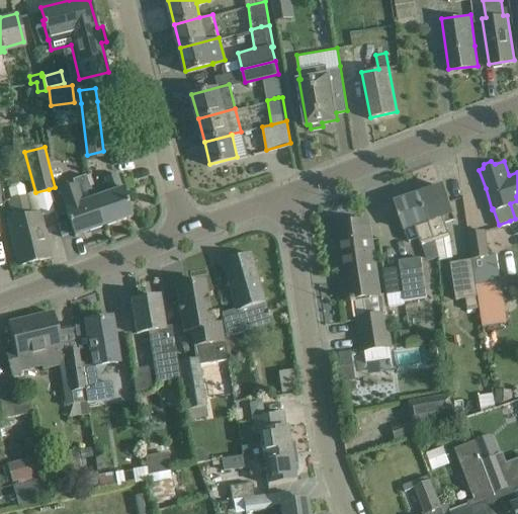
[(93,196),(103,225),(133,215),(122,187),(121,187),(116,171),(104,175),(109,191),(93,196)]
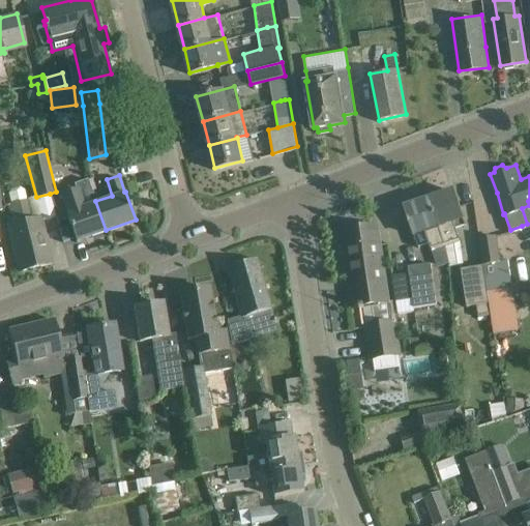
[(56,192),(50,194),(57,222),(68,218),(69,221),(76,240),(106,230),(95,201),(88,178),(75,182),(77,186),(61,193),(60,191),(56,192)]
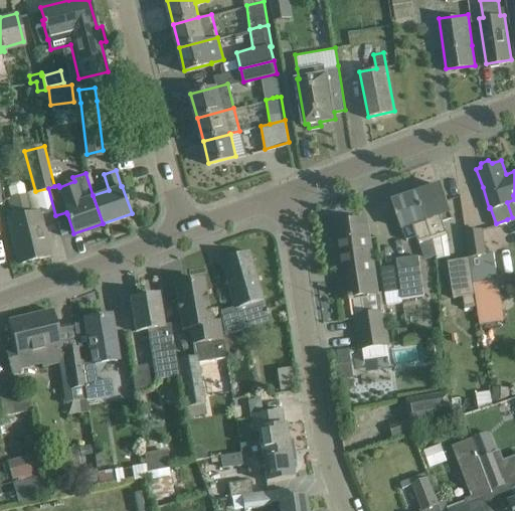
[(23,182),(19,180),(10,182),(8,186),(10,196),(6,197),(11,215),(7,216),(18,262),(50,254),(35,193),(26,195),(23,182)]
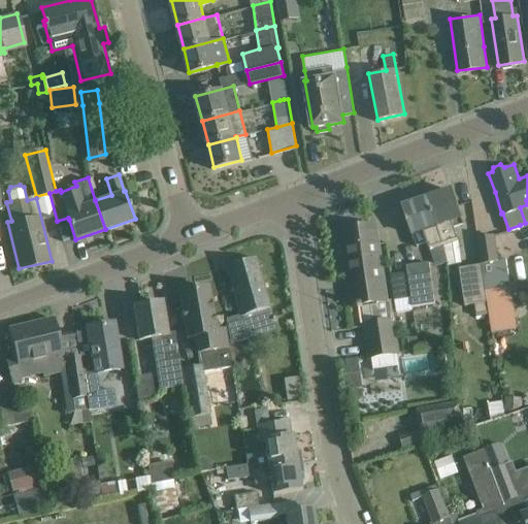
[(452,188),(428,196),(441,236),(443,243),(448,263),(450,262),(461,261),(458,239),(459,238),(452,219),(461,215),(459,207),(458,203),(459,203),(457,199),(456,200),(452,188)]
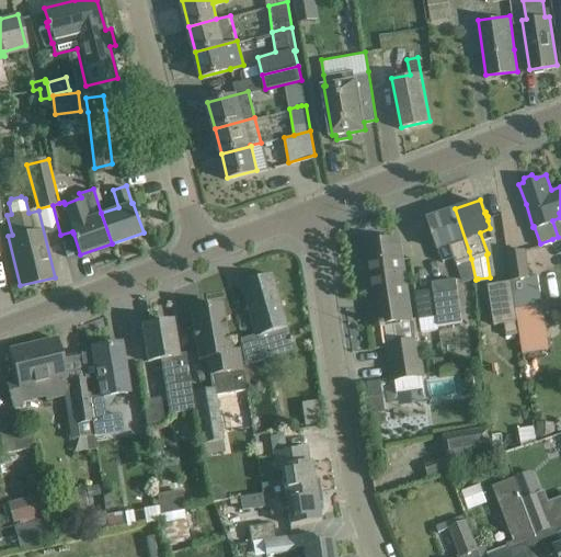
[(458,262),(471,259),(455,208),(428,218),(433,230),(432,230),(433,235),(434,235),(443,259),(455,254),(458,262)]
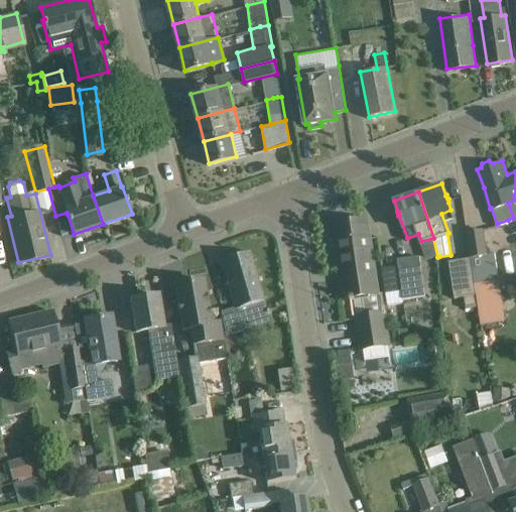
[(339,251),(372,247),(368,218),(335,223),(339,251)]
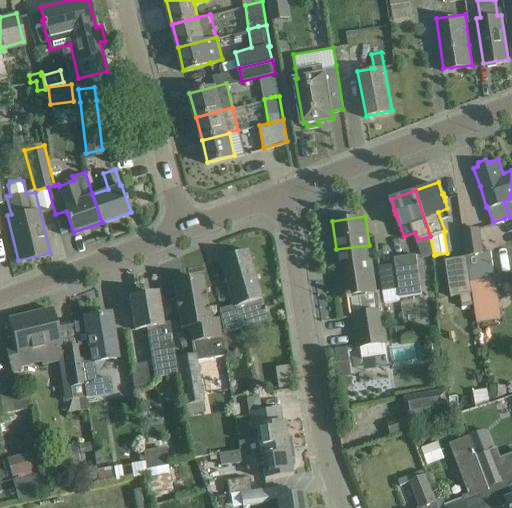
[(64,218),(57,220),(60,232),(68,229),(64,218)]
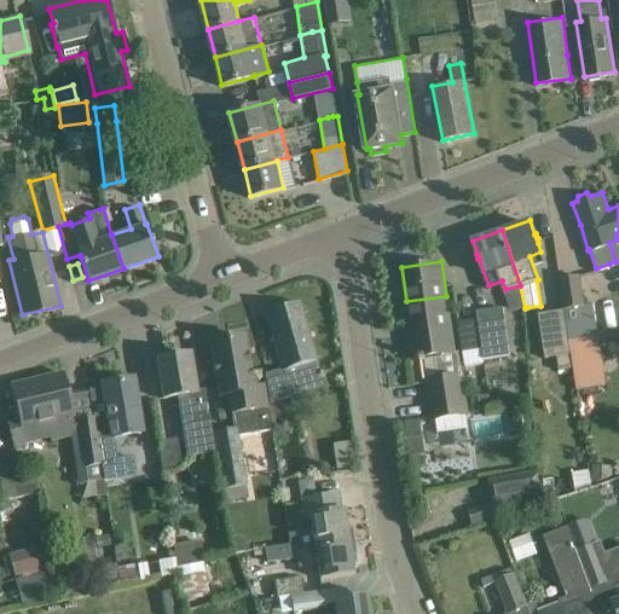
[(580,272),(559,276),(565,307),(570,340),(597,336),(599,336),(594,302),(585,303),(580,272)]
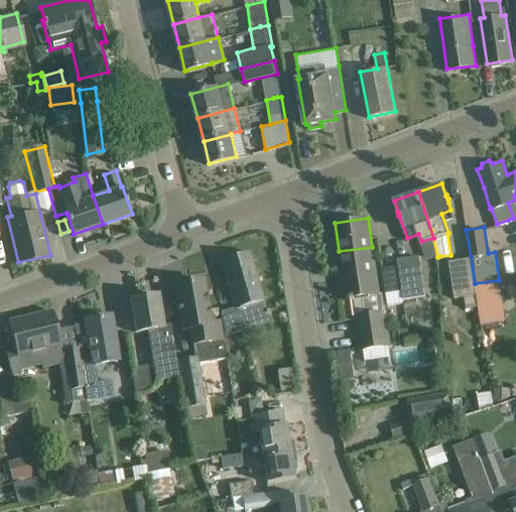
[(378,291),(372,247),(339,251),(343,277),(340,277),(343,297),(350,296),(350,298),(355,297),(354,295),(364,294),(366,313),(357,315),(360,347),(362,347),(364,359),(388,355),(386,344),(388,344),(384,311),(381,291),(378,291)]
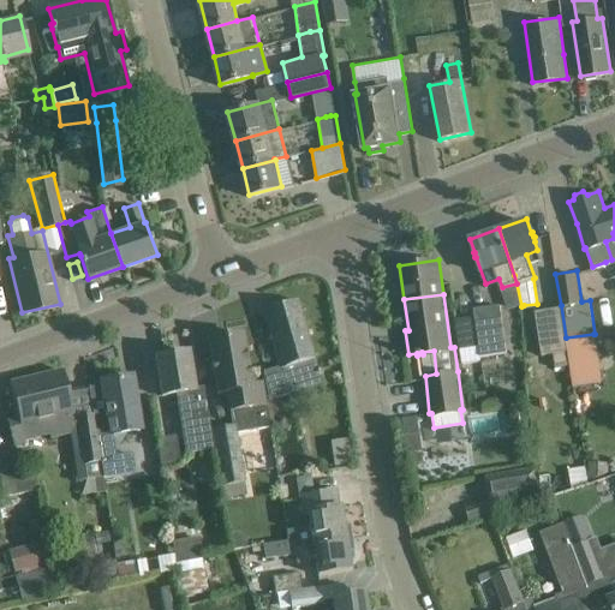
[(280,366),(262,370),(268,398),(288,393),(290,399),(324,389),(320,371),(318,368),(297,297),(263,309),(280,366)]
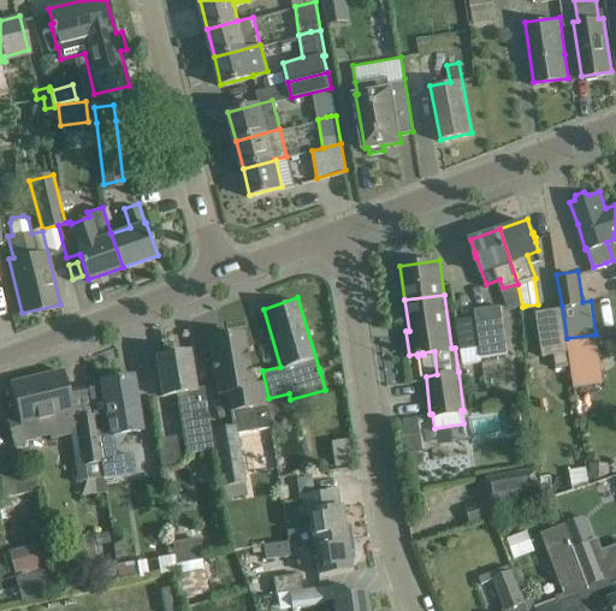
[(474,307),(475,315),(479,345),(481,355),(507,351),(499,303),(474,307)]
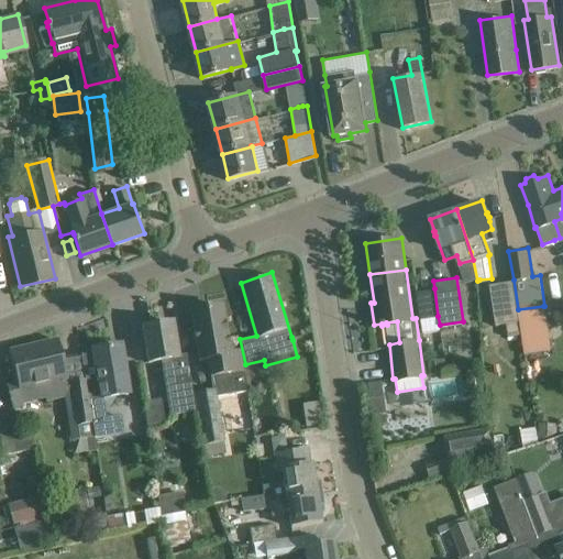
[(514,280),(489,283),(495,324),(506,321),(507,335),(521,332),(518,309),(514,280)]
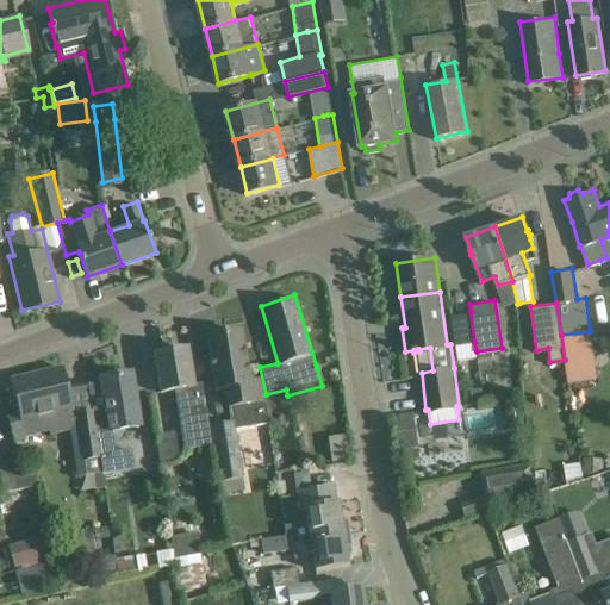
[(455,344),(474,342),(471,312),(452,315),(455,344)]
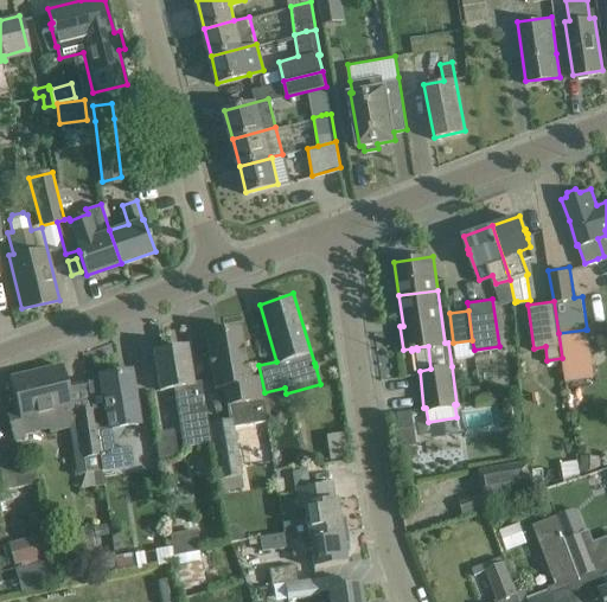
[(248,378),(240,328),(206,334),(215,384),(225,383),(229,402),(227,402),(229,418),(210,421),(222,490),(242,486),(241,474),(242,474),(232,424),(266,420),(263,402),(260,376),(248,378)]
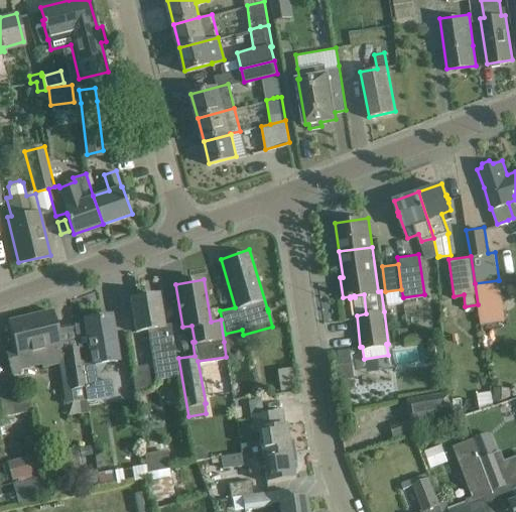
[(145,291),(130,293),(130,294),(131,297),(130,298),(135,330),(136,331),(148,329),(156,378),(157,378),(178,375),(170,324),(163,325),(158,293),(145,295),(145,291)]
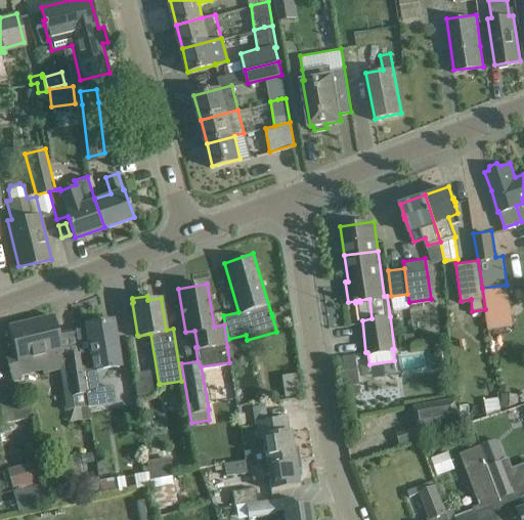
[(57,332),(53,314),(9,325),(17,357),(20,374),(42,369),(43,372),(62,367),(59,352),(61,352),(56,332),(57,332)]
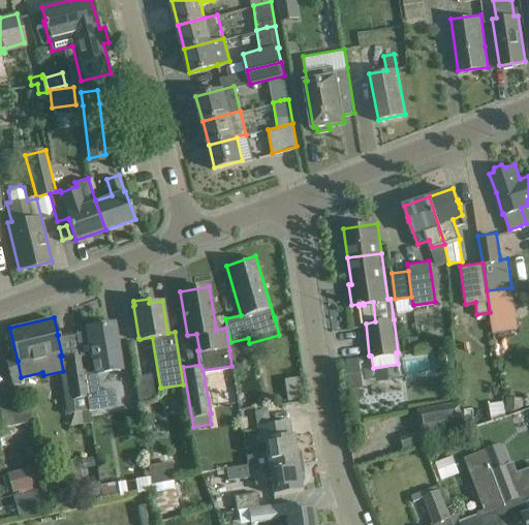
[(76,332),(80,357),(81,357),(82,356),(83,362),(86,380),(84,380),(86,395),(99,392),(95,370),(118,366),(116,351),(118,351),(114,321),(88,326),(88,330),(76,332)]
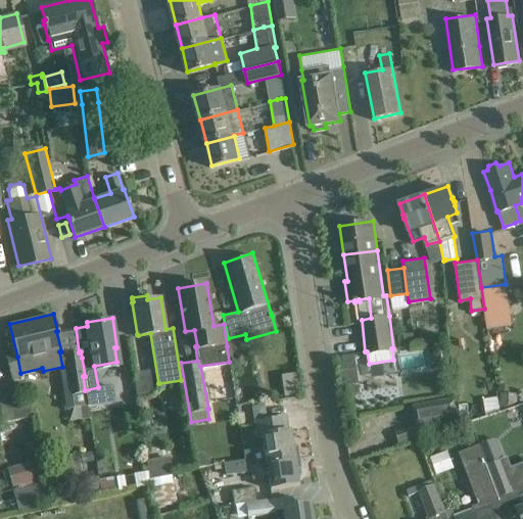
[(85,376),(82,358),(81,358),(80,352),(79,352),(65,355),(65,357),(66,357),(69,378),(73,406),(68,418),(69,420),(89,417),(85,390),(83,376),(85,376)]
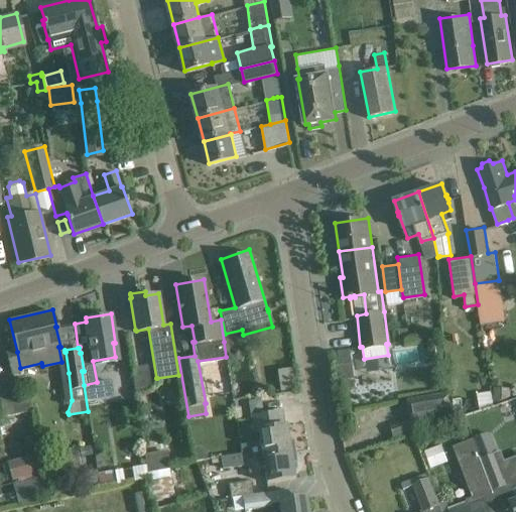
[(350,348),(337,350),(339,364),(352,362),(350,348)]
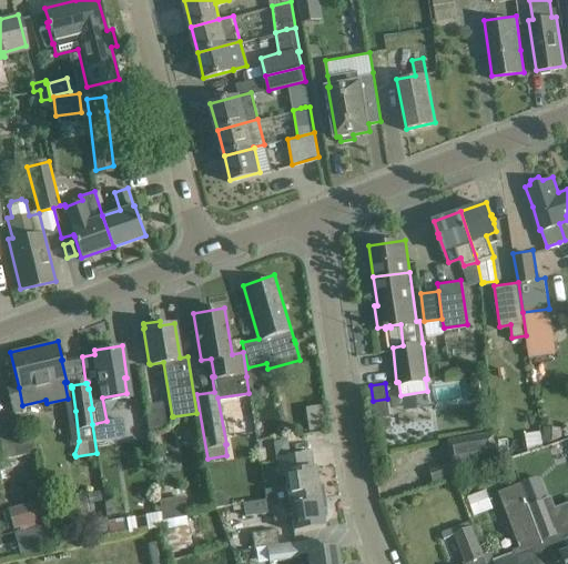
[(414,400),(414,415),(433,414),(433,400),(414,400)]
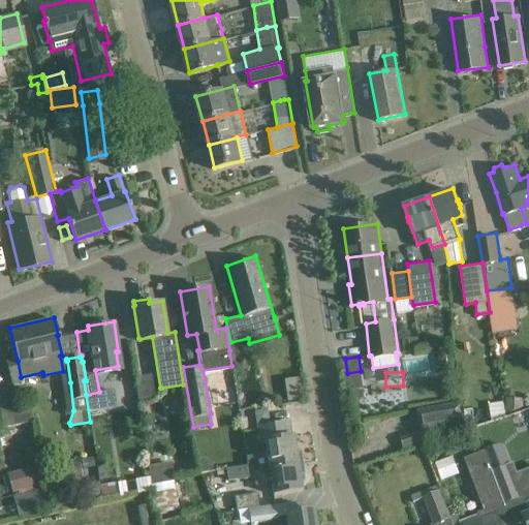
[(291,385),(287,392),(289,400),(303,397),(300,383),(291,385)]
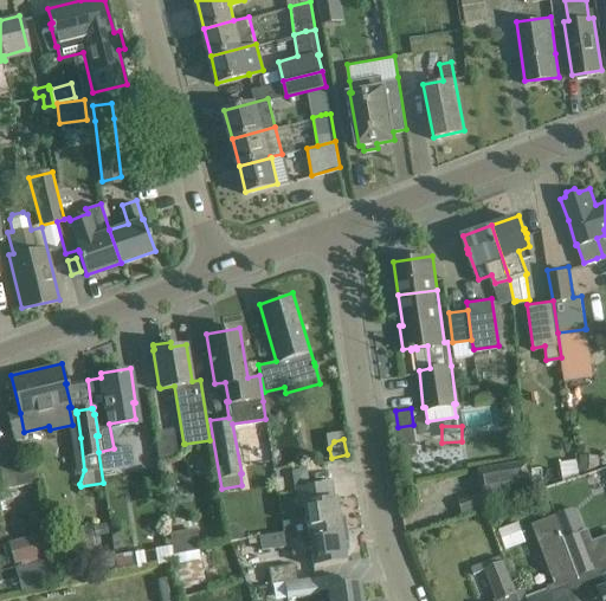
[(19,470),(13,443),(0,445),(0,473),(2,488),(37,480),(33,467),(19,470)]
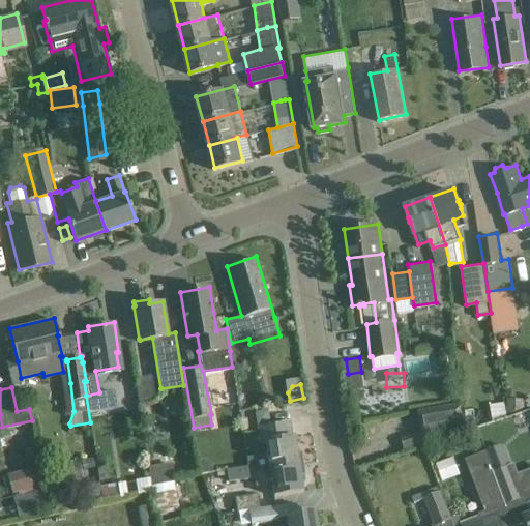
[(507,396),(507,410),(522,405),(523,396),(507,396)]
